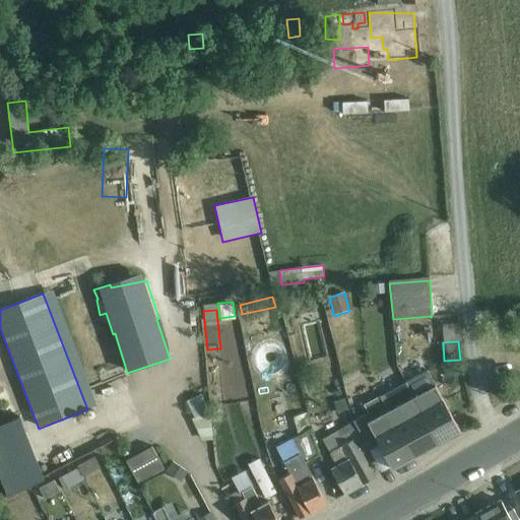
[(437,445),(460,432),(435,386),(411,398),(437,445)]
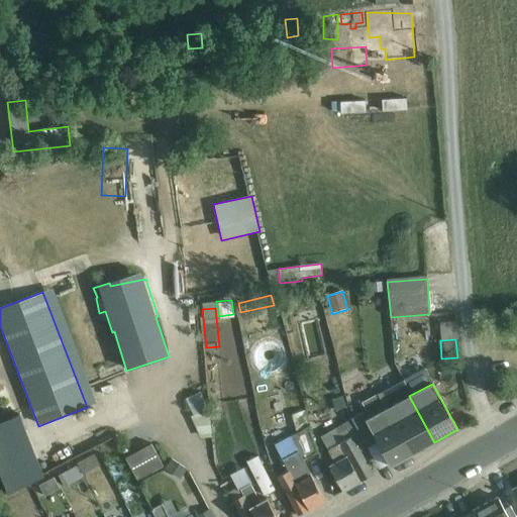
[(193,416),(208,409),(201,393),(186,400),(193,416)]
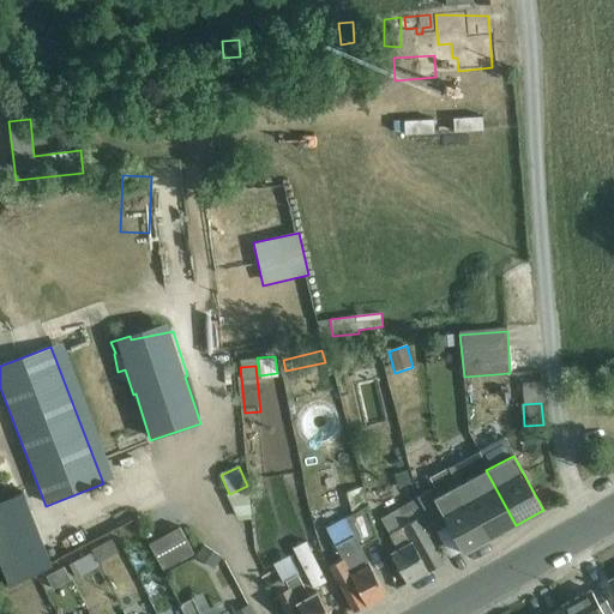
[(463,553),(488,540),(458,485),(449,469),(431,479),(434,488),(416,498),(434,531),(447,524),(463,553)]
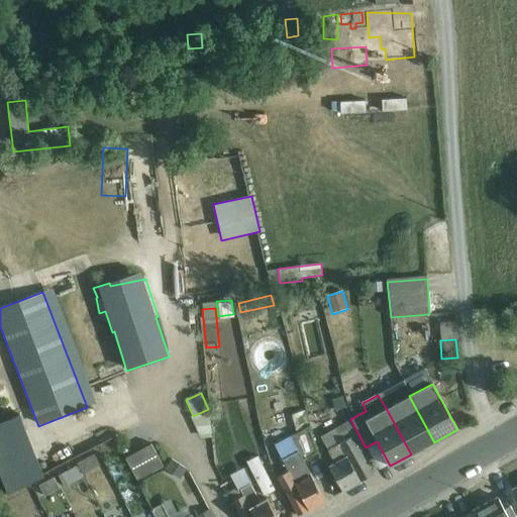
[(434,442),(409,396),(386,408),(411,454),(434,442)]
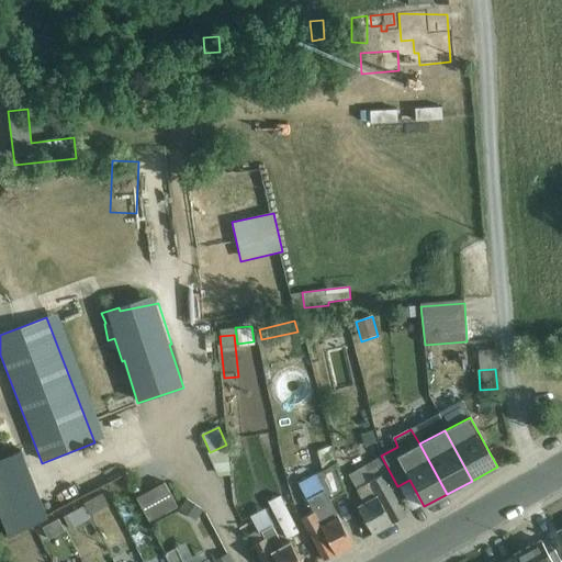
[(208,453),(218,478),(232,475),(229,457),(226,445),(210,452),(208,453)]
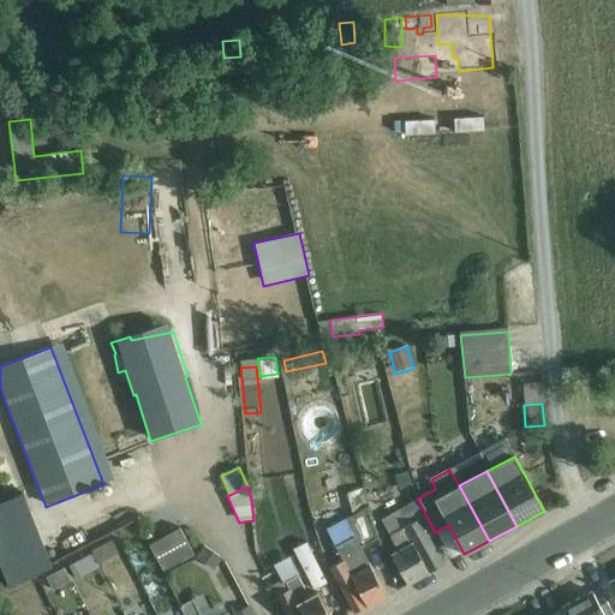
[(368,608),(387,597),(359,547),(376,538),(363,489),(347,494),(352,515),(326,529),(342,561),(329,567),(354,614),(366,607),(368,608)]
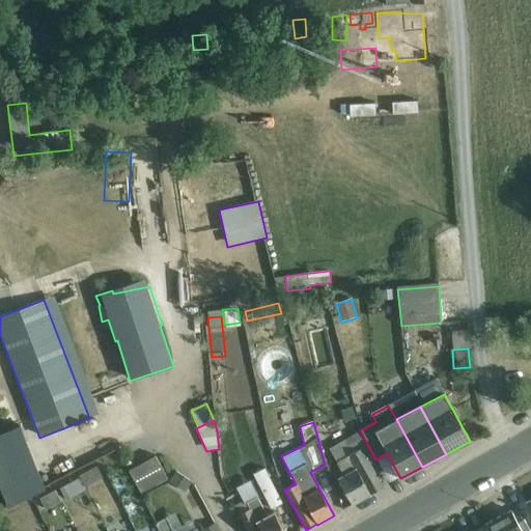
[(45,486),(20,424),(0,432),(0,486),(7,507),(45,486)]
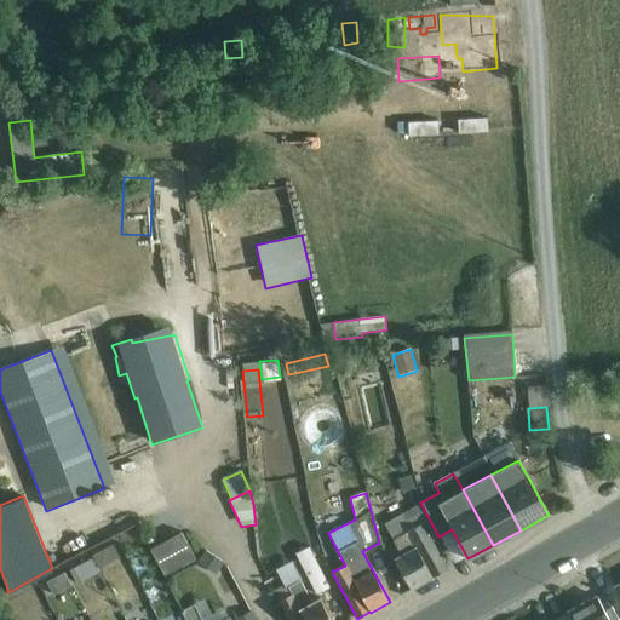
[(432,578),(447,569),(432,543),(440,539),(438,537),(420,503),(406,512),(399,497),(383,505),(391,521),(385,524),(401,555),(395,560),(412,590),(432,578)]
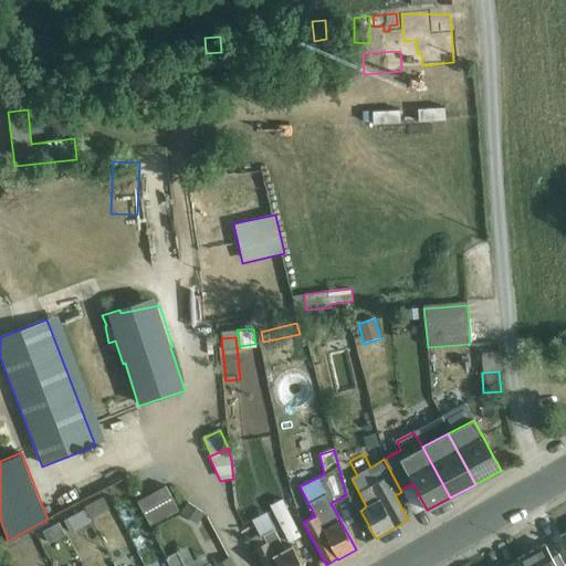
[(240,460),(231,460),(233,479),(241,478),(240,460)]
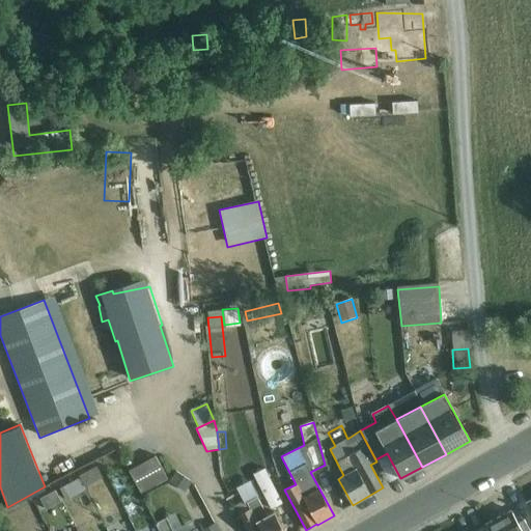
[(156,455),(130,471),(141,493),(168,478),(156,455)]
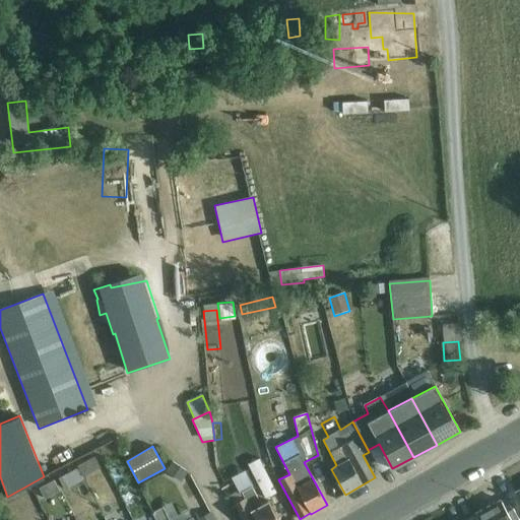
[(96,457),(77,467),(83,477),(102,467),(96,457)]
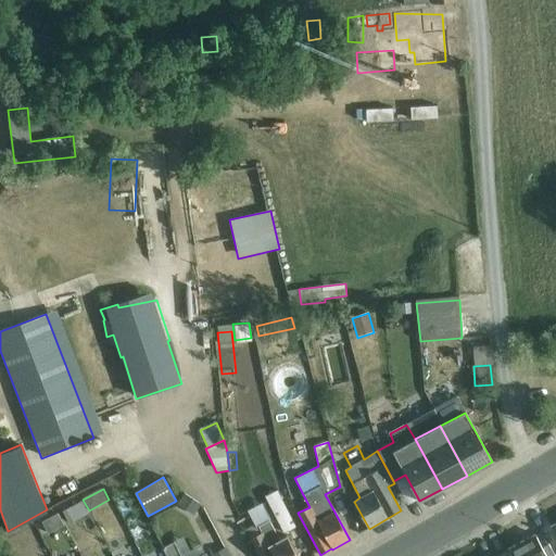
[(275,489),(263,494),(279,532),(292,527),(275,489)]
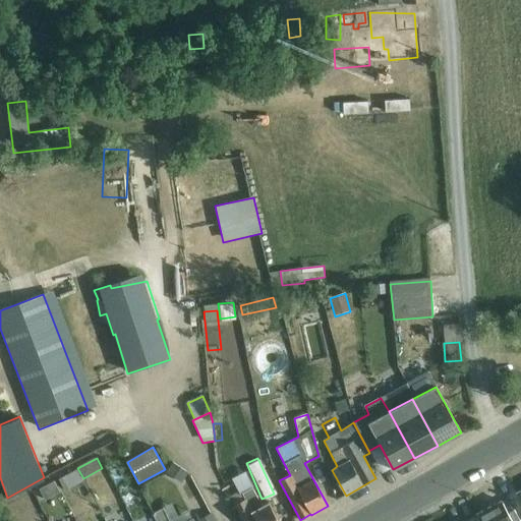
[(188,473),(172,463),(166,473),(181,482),(188,473)]
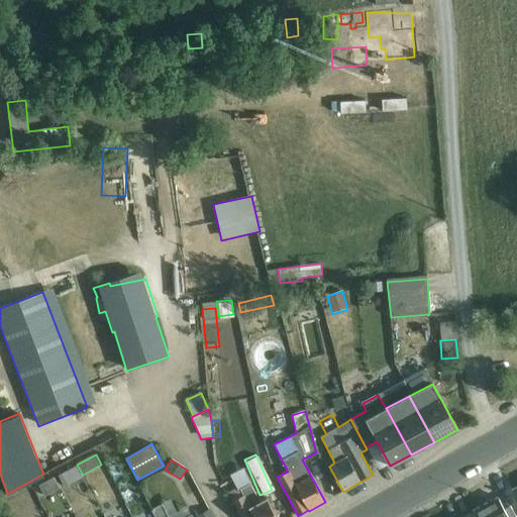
[(76,467),(59,476),(65,488),(83,479),(76,467)]
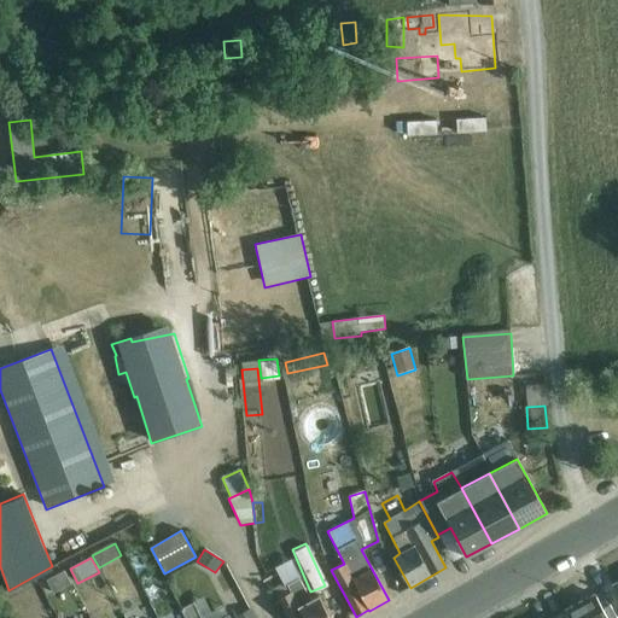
[(289,617),(330,617),(318,595),(310,599),(299,578),(287,586),(291,592),(278,599),(289,617)]
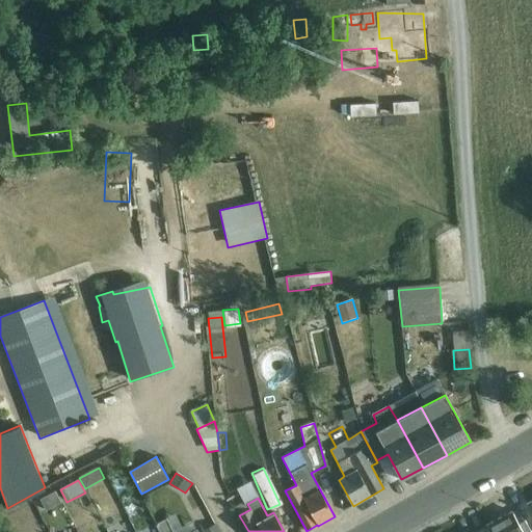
[(523,531),(519,525),(512,513),(486,527),(488,531),(523,531)]
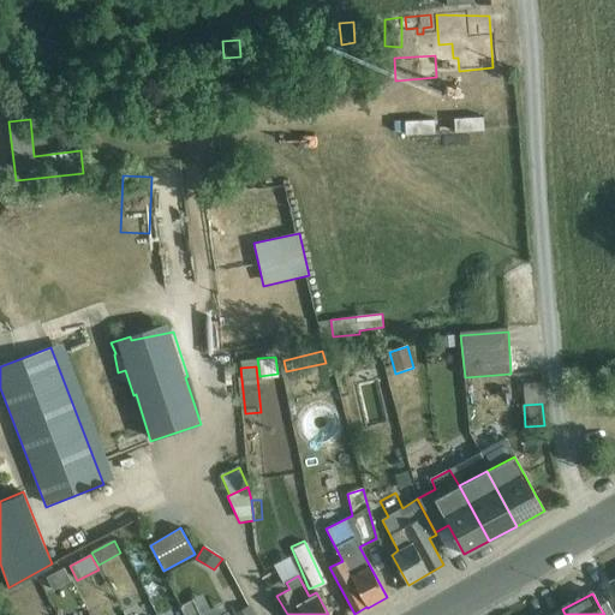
[(184,614),(230,614),(228,613),(227,613),(222,603),(212,609),(202,595),(180,607),(184,614)]
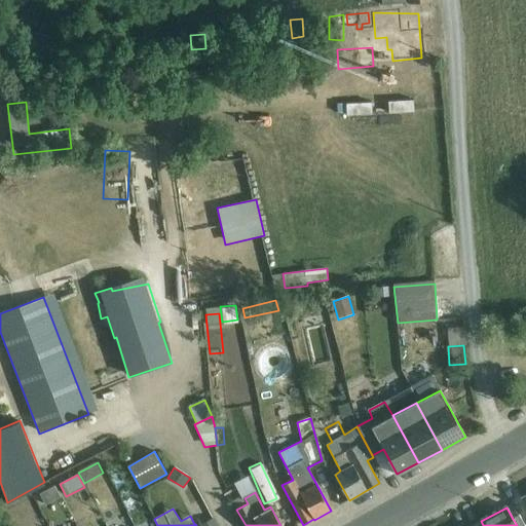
[(524,525),(519,516),(513,519),(517,525),(524,525)]
